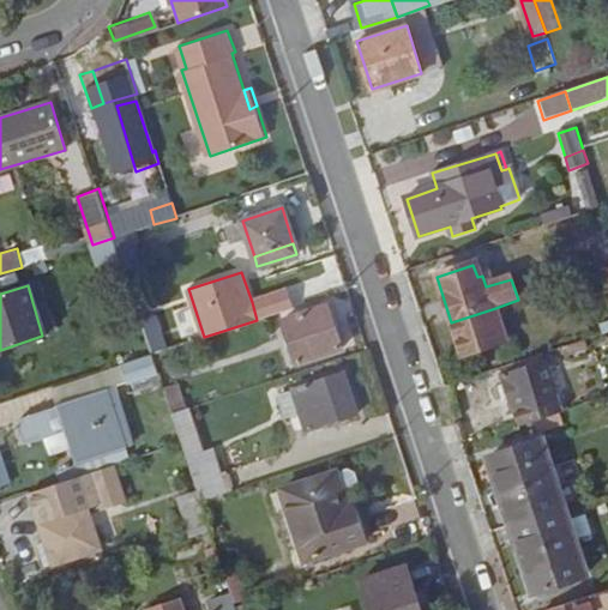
[(252,302),(257,320),(292,308),(286,291),(252,302)]
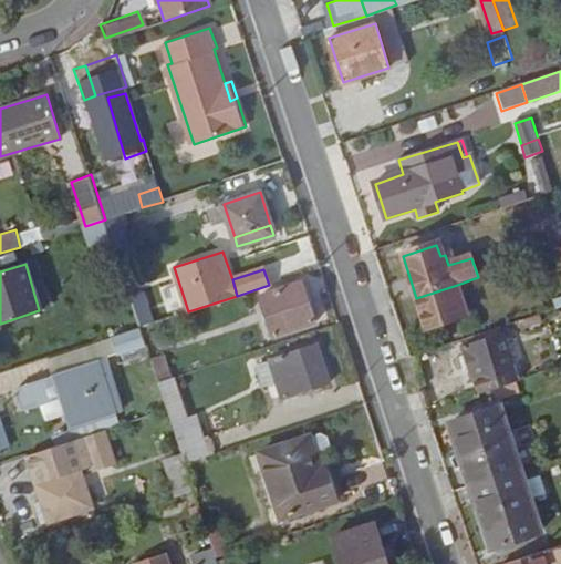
[(274,337),(317,324),(302,282),(261,296),(274,337)]
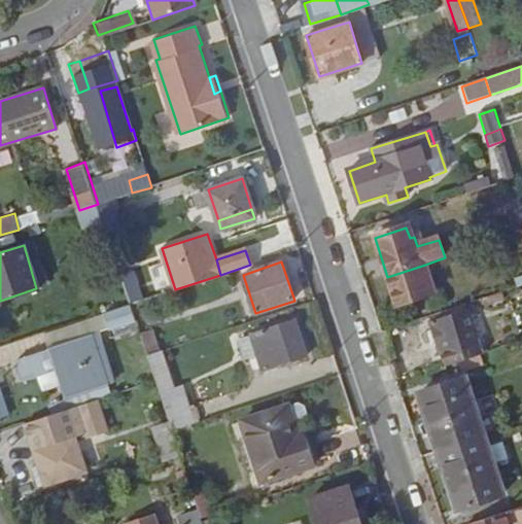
[(396,308),(436,294),(425,265),(387,277),(396,308)]
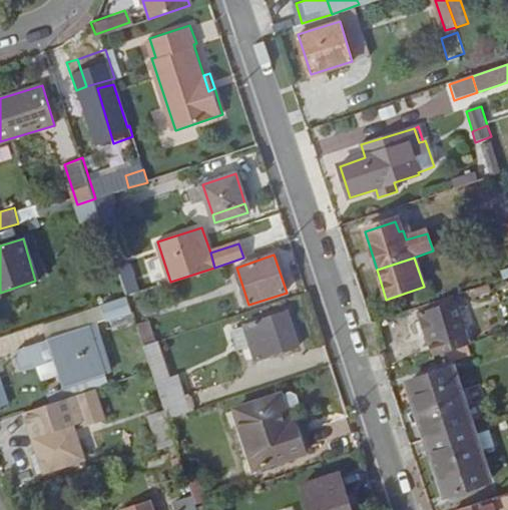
[(106,318),(132,309),(127,296),(101,305),(106,318)]
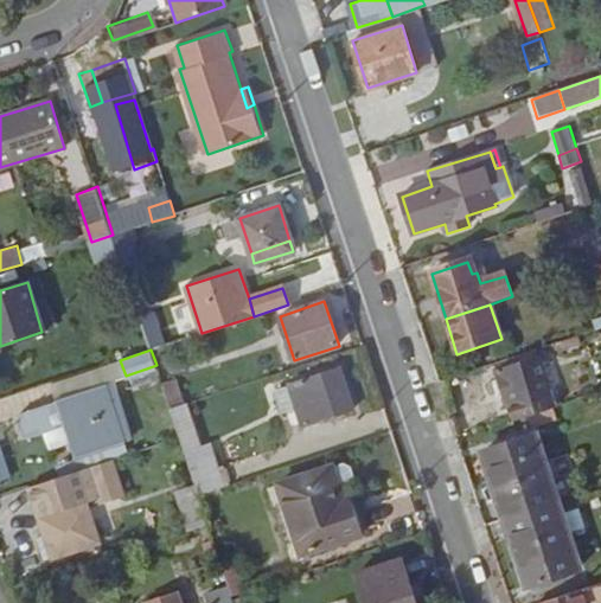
[(510,425),(536,416),(525,385),(518,365),(493,372),(510,425)]
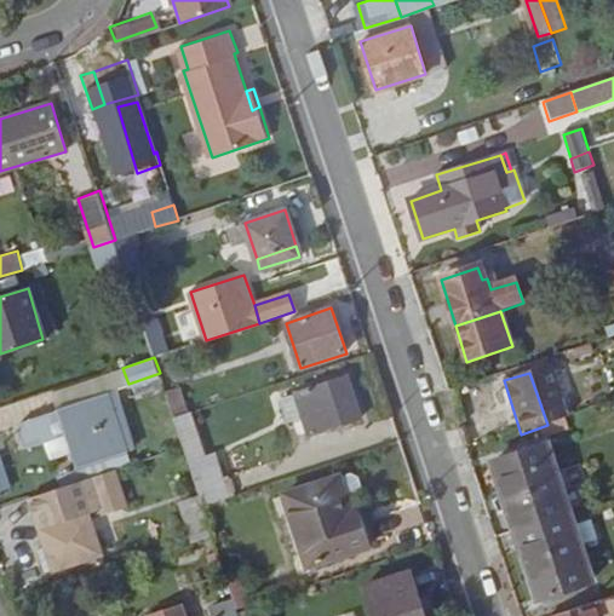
[(350,378),(314,390),(321,414),(327,431),(362,419),(350,378)]
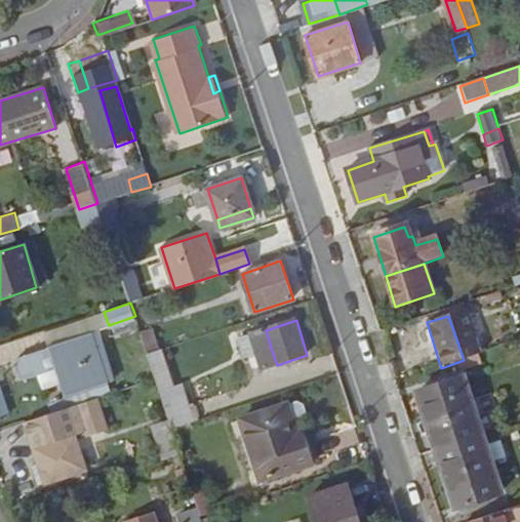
[(107,383),(116,379),(98,329),(48,346),(22,354),(29,376),(63,365),(71,393),(107,383)]
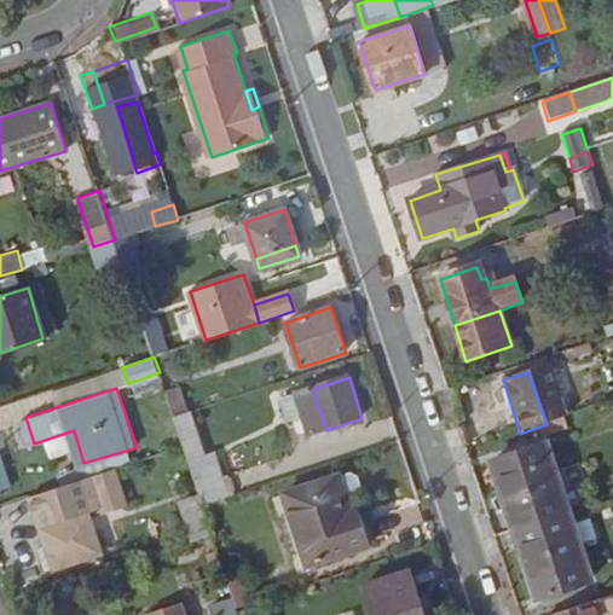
[(166,393),(174,416),(186,412),(179,388),(166,393)]
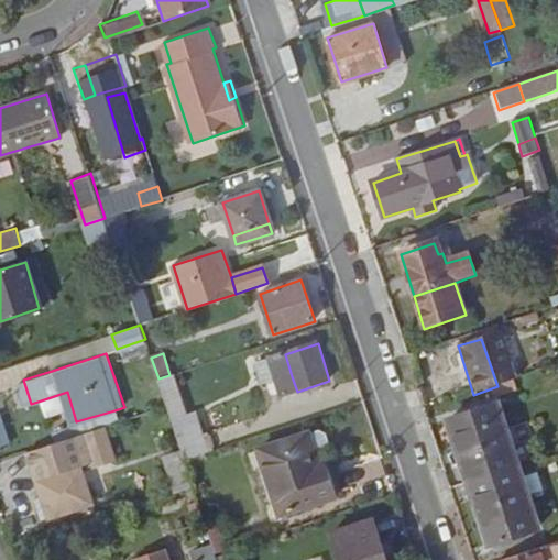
[(280,381),(292,376),(285,354),(272,358),(280,381)]
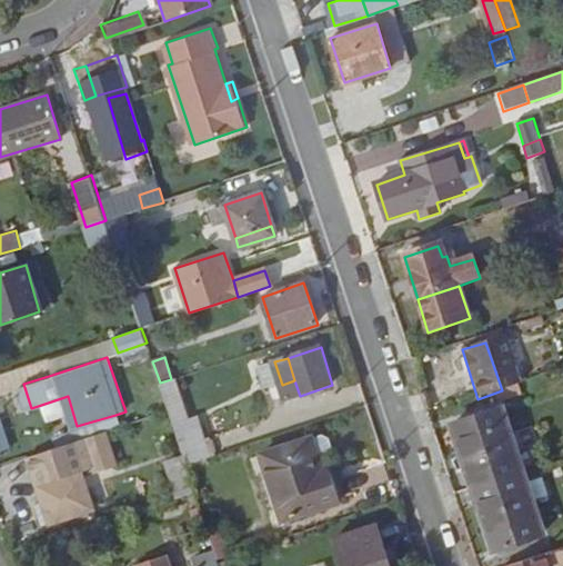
[(492,361),(502,390),(513,387),(503,358),(492,361)]
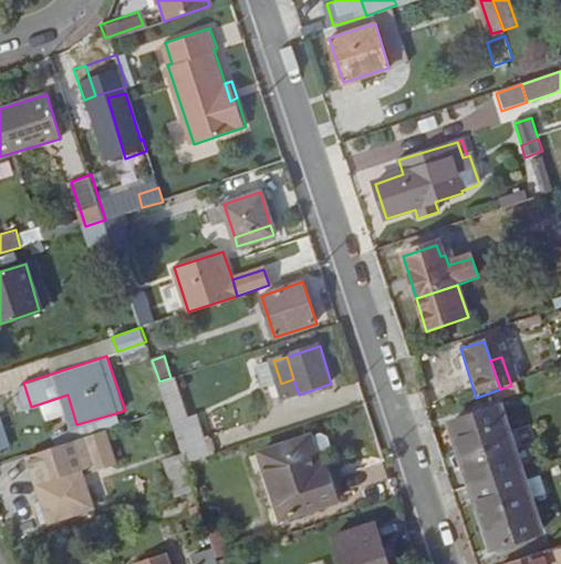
[(177,402),(170,378),(159,381),(167,407),(177,402)]
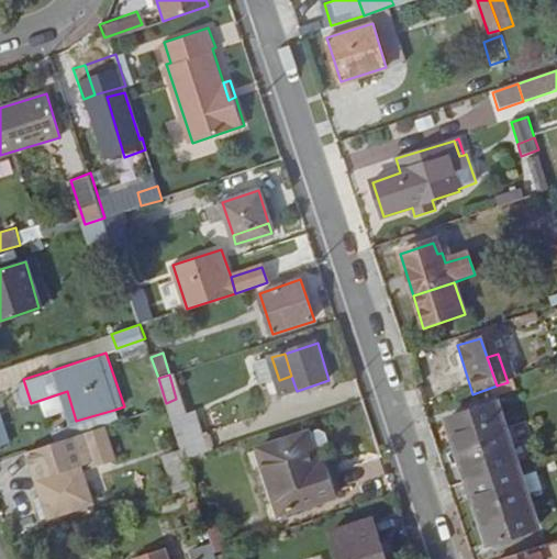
[(180,448),(185,459),(213,450),(207,432),(201,434),(197,423),(186,426),(176,399),(166,403),(166,404),(174,423),(180,448)]
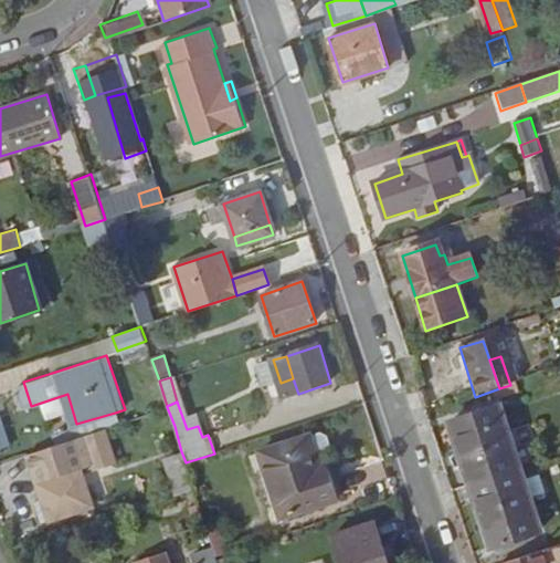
[(147,414),(152,433),(175,426),(167,407),(147,414)]
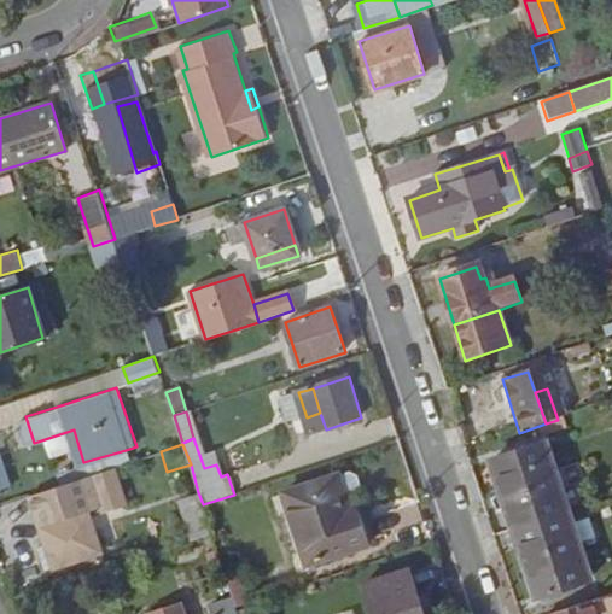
[(493,463),(516,532),(563,516),(540,448),(493,463)]
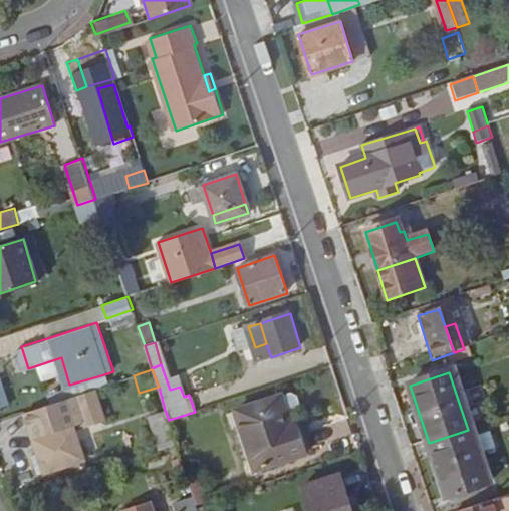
[(93,390),(107,385),(104,374),(69,385),(52,391),(55,402),(63,400),(93,390)]
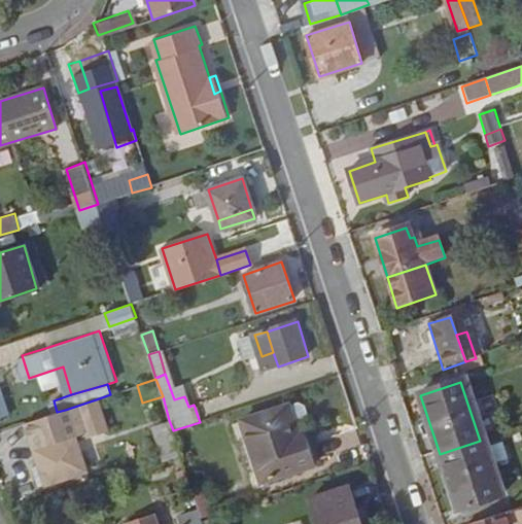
[(0,418),(9,415),(0,388),(0,418)]
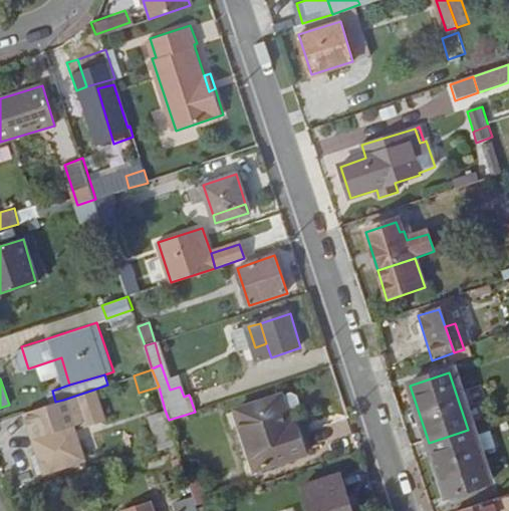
[(82,460),(73,431),(103,421),(93,390),(63,400),(55,402),(31,411),(39,436),(44,451),(50,470),(82,460)]
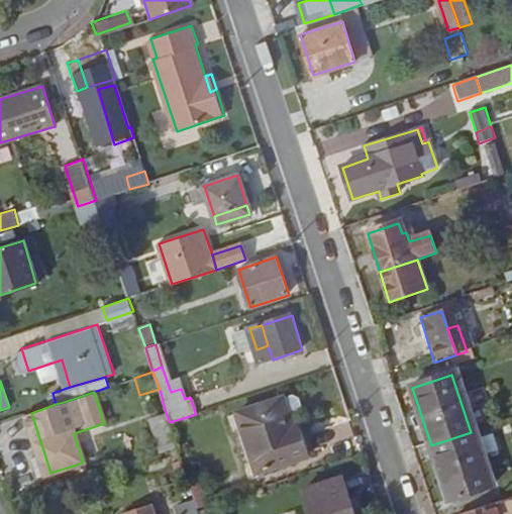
[(294,397),(285,400),(293,427),(300,425),(298,419),(301,417),(304,411),(300,401),(294,397)]
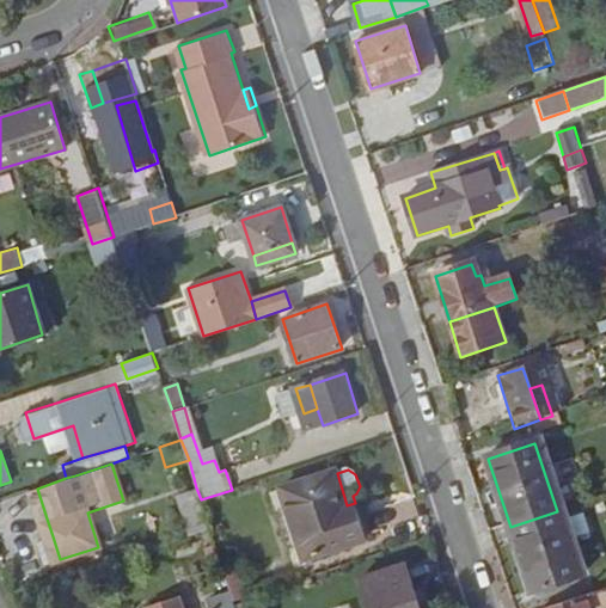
[(337,473),(285,490),(307,562),(367,542),(355,503),(347,505),(337,473)]
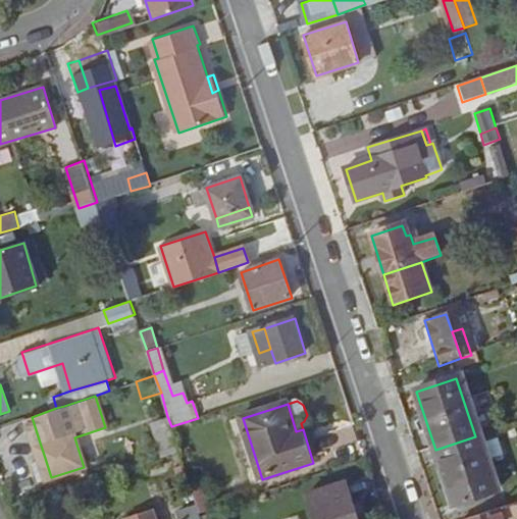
[(167,416),(151,421),(163,456),(178,452),(171,426),(167,416)]
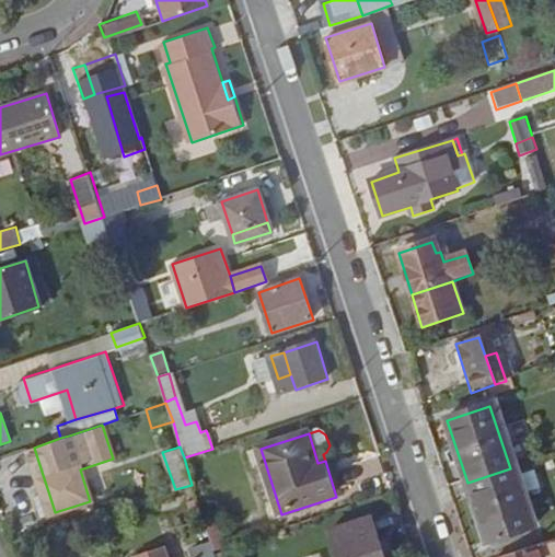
[(529,530),(510,468),(467,483),(486,543),(529,530)]
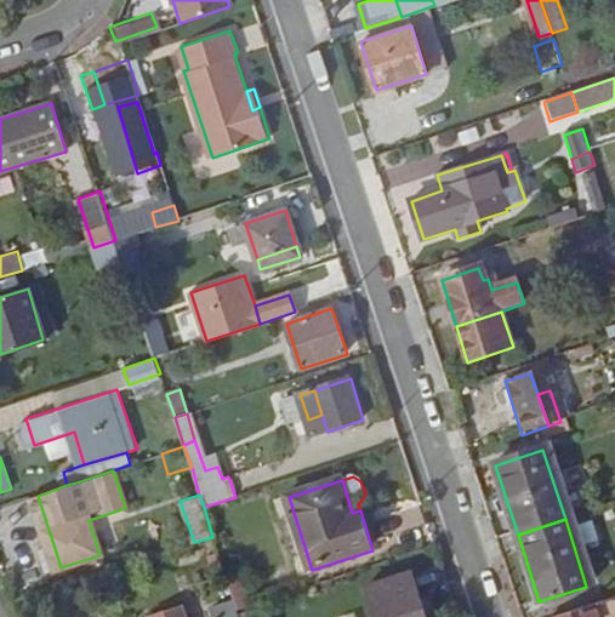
[(52,570),(61,567),(53,544),(45,547),(52,570)]
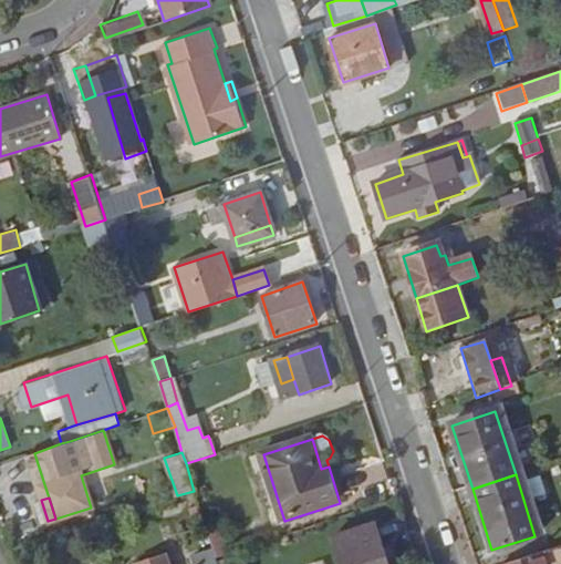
[(204,520),(213,545),(216,554),(226,551),(215,516),(204,520)]
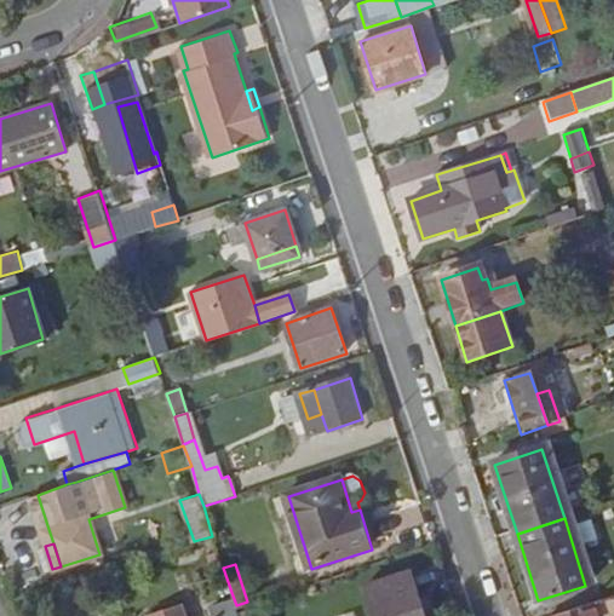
[(374,615),(424,615),(412,576),(367,591),(374,615)]
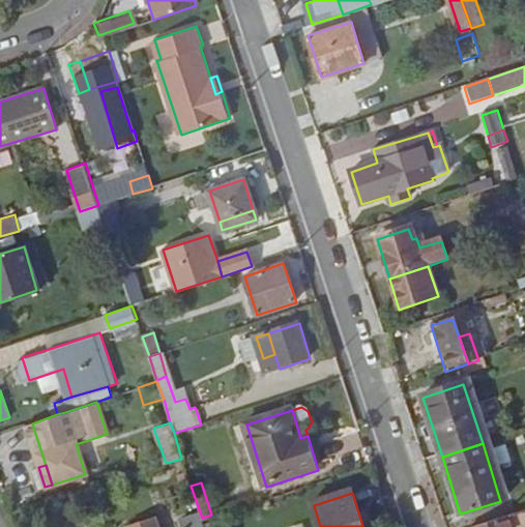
[(524,526),(524,508),(469,526),(524,526)]
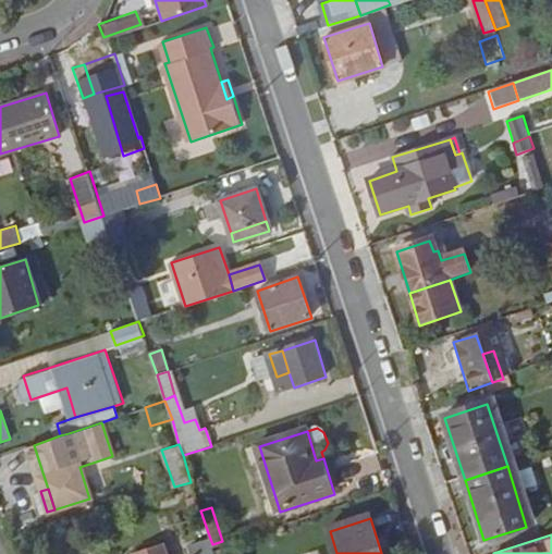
[(215,553),(213,549),(212,544),(209,536),(188,542),(192,553),(215,553)]
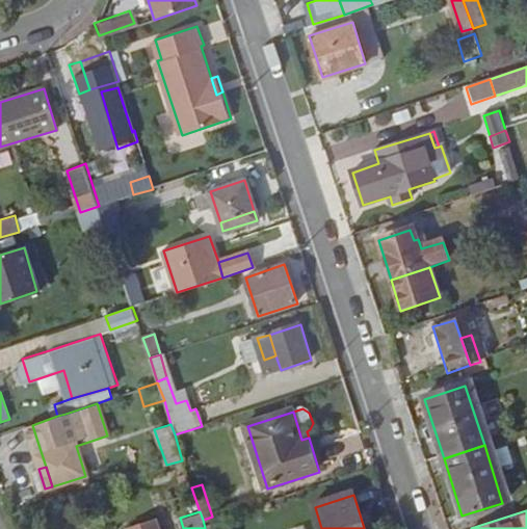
[(224,528),(220,519),(204,524),(205,528),(224,528)]
